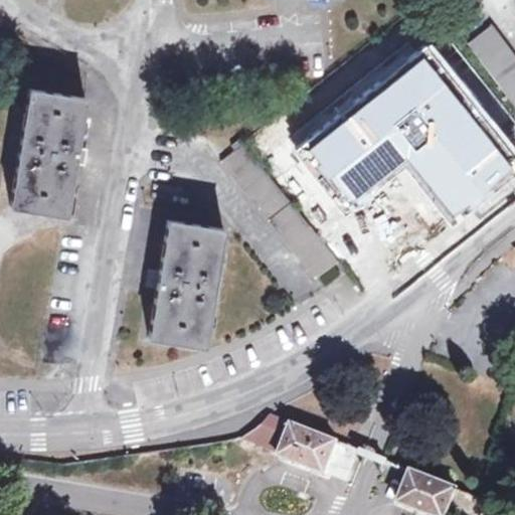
[(514,56),(491,25),(468,42),(514,104),(514,56)]
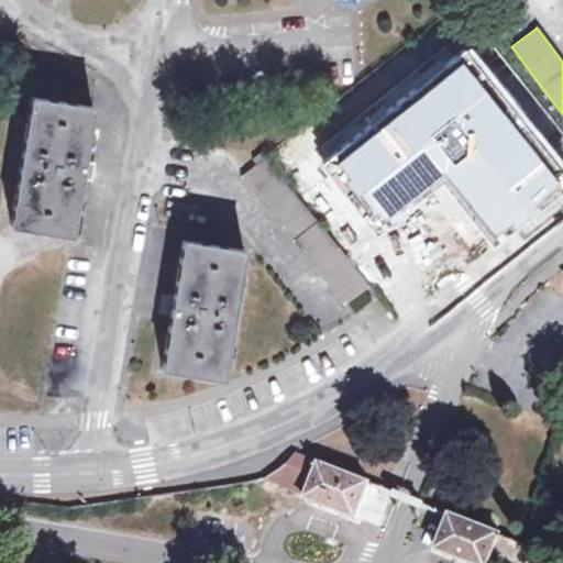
[(562,163),(463,41),(327,152),(383,220),(439,174),(494,240),(562,183),(562,163)]
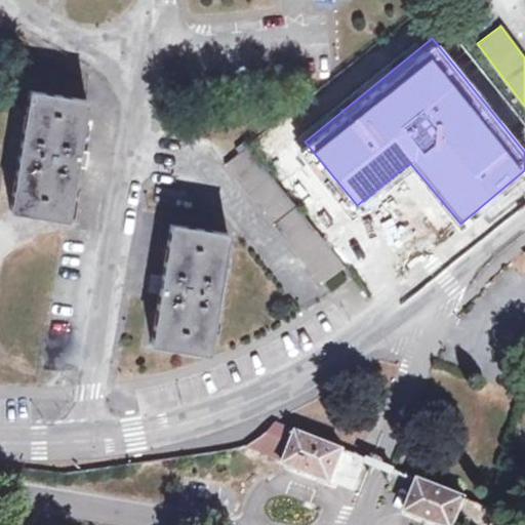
[(30,90),(10,210),(68,220),(77,167),(87,169),(89,158),(86,157),(87,151),(79,150),(87,99),(30,90)]
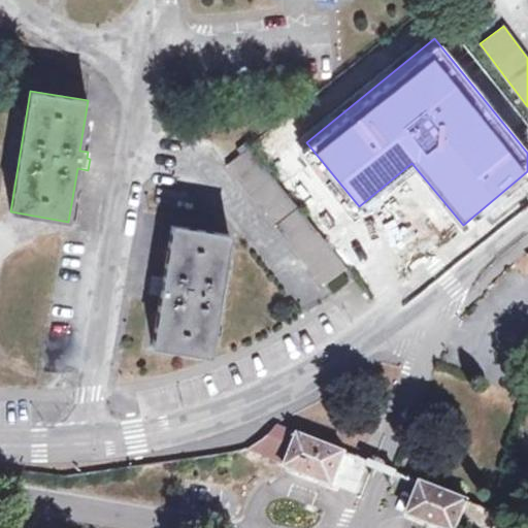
[(326,285),(348,268),(250,145),(246,141),(237,150),(240,153),(227,163),(326,285)]
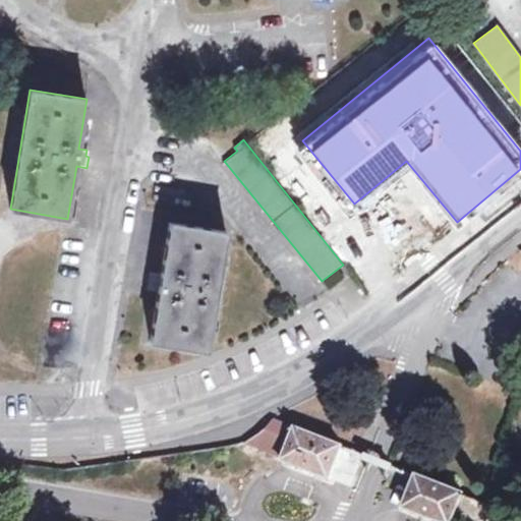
[(151,343),(207,351),(226,230),(170,222),(162,274),(150,272),(149,283),(152,283),(151,291),(159,292),(151,343)]
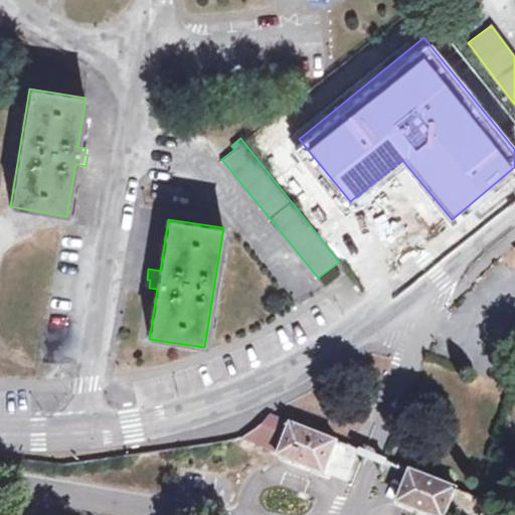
[(253,434),(246,439),(265,446),(283,453),(282,455),(347,482),(359,452),(342,445),(342,443),(295,423),(295,425),(271,416),(269,419),(260,428),(253,434)]
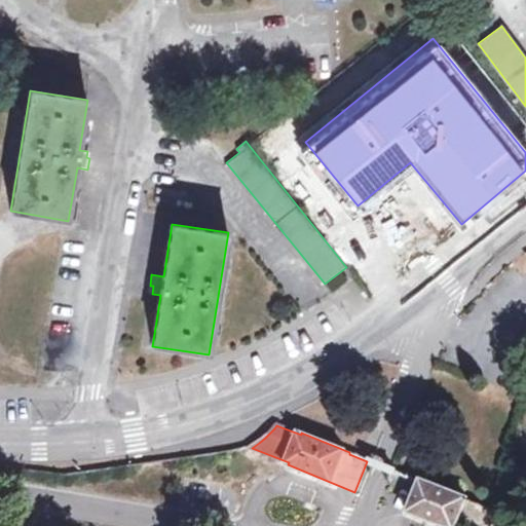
[(422,480),(410,513),(443,525),(489,525),(492,519),(483,515),(470,501),(471,498),(422,480)]
